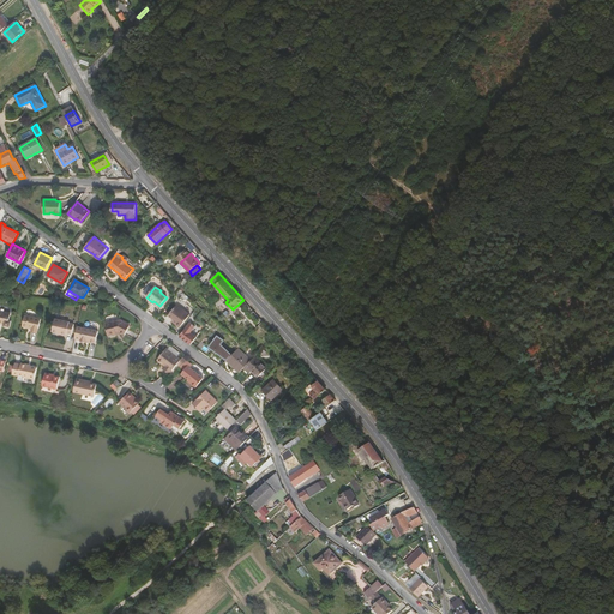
[(192,312),(179,302),(170,313),(176,317),(180,320),(178,321),(182,325),(192,312)]
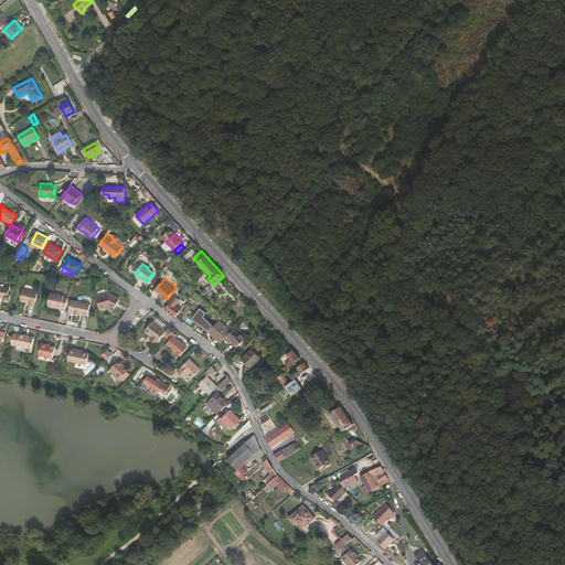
[(4,300),(9,301),(10,296),(9,296),(10,289),(0,286),(0,297),(4,299),(4,300)]
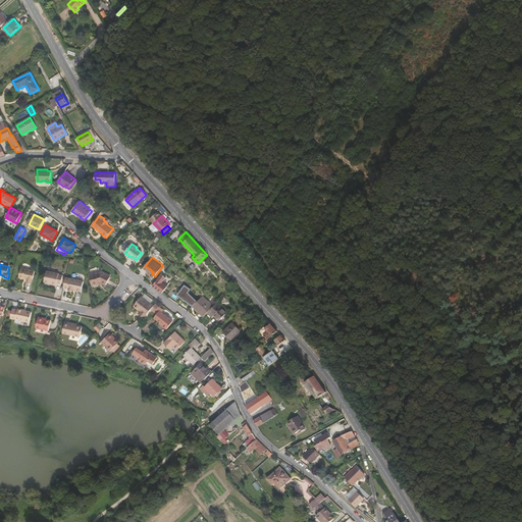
[(21,269),(19,278),(23,279),(24,278),(28,279),(28,281),(32,282),(33,280),(34,280),(35,271),(21,269)]
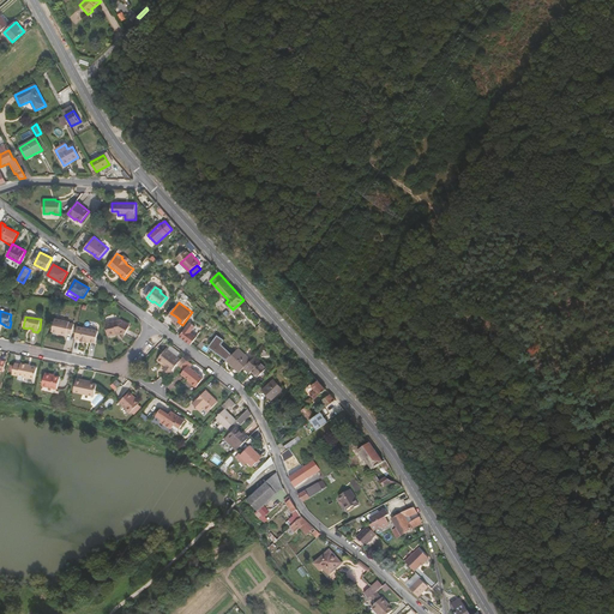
[(54,319),(52,332),(67,336),(67,335),(72,336),(74,325),(70,324),(70,323),(54,319)]
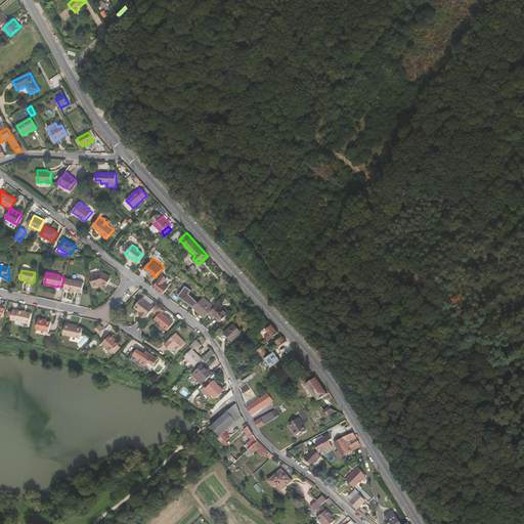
[(102,273),(89,275),(91,287),(99,286),(98,285),(101,284),(106,287),(111,278),(102,273)]
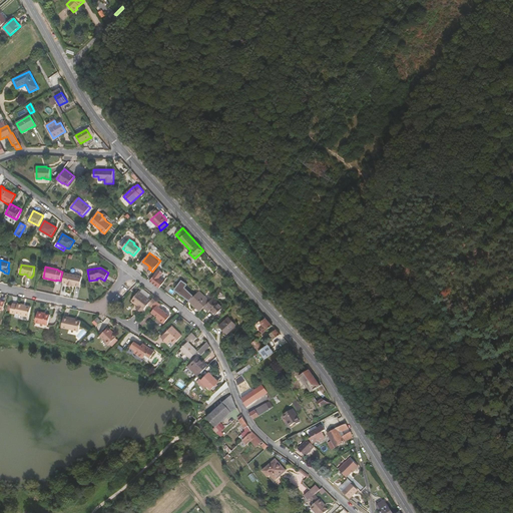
[(149,281),(159,289),(165,282),(161,278),(164,273),(159,269),(149,281)]
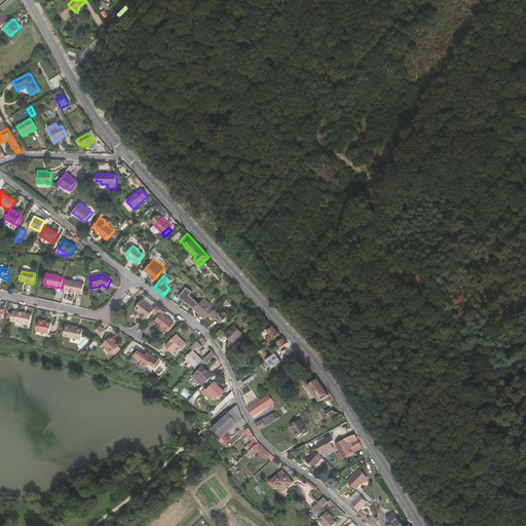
[(75,293),(82,294),(84,285),(72,282),(69,293),(75,294),(75,293)]
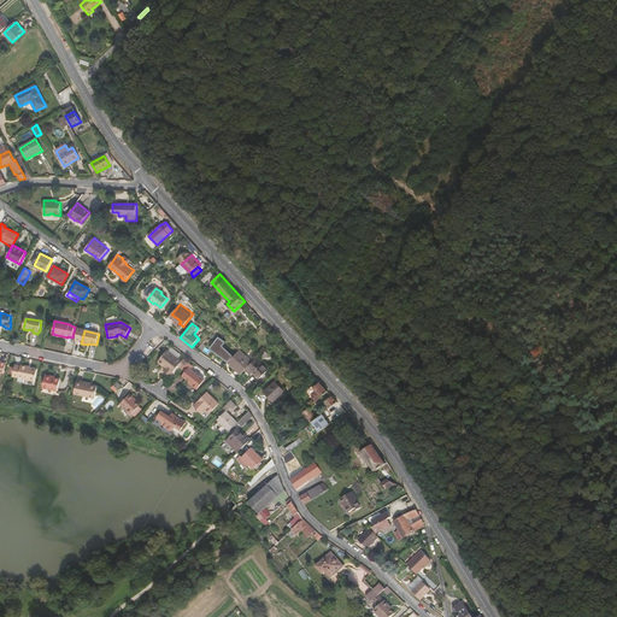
[(227,359),(231,353),(221,345),(224,340),(217,335),(209,346),(227,359)]
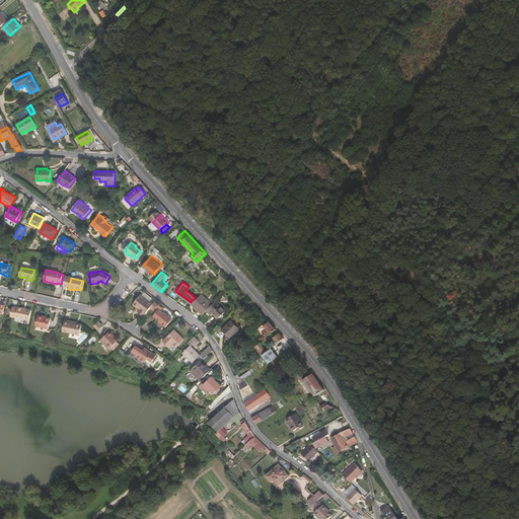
[(211,304),(200,294),(191,304),(202,313),(206,309),(211,304)]
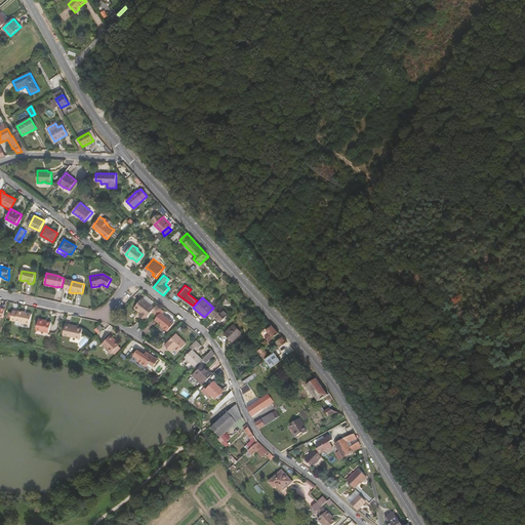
[(152,312),(155,314),(158,311),(155,308),(143,298),(134,308),(135,309),(137,311),(139,312),(142,313),(139,316),(145,320),(152,312)]
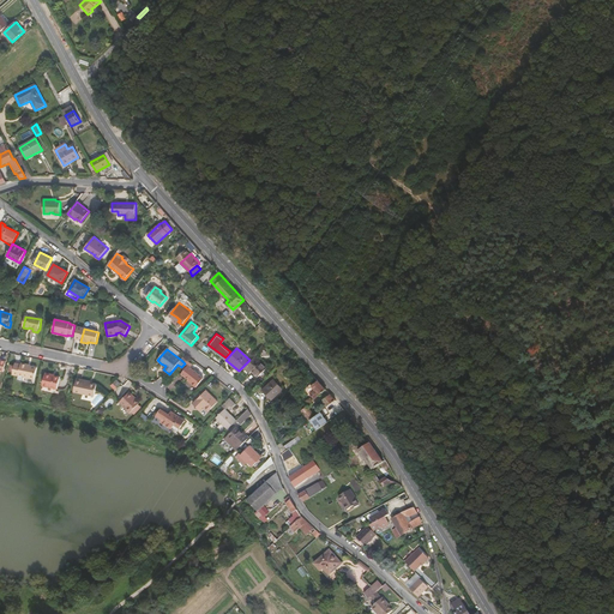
[(260,362),(254,356),(250,360),(244,366),(251,373),(252,372),(258,377),(266,368),(260,363),(260,362)]
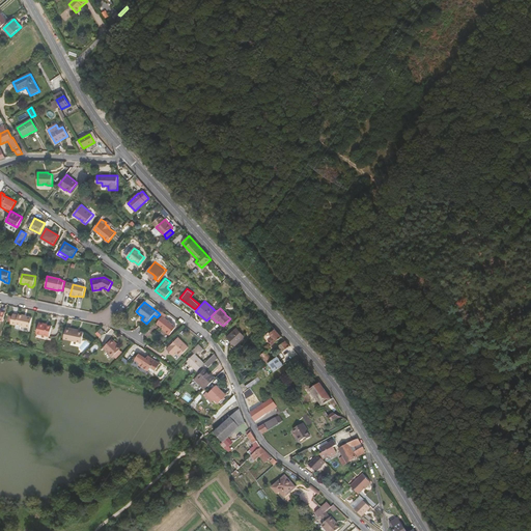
[(162,316),(160,314),(157,317),(160,320),(157,324),(166,331),(165,332),(170,335),(176,328),(165,318),(162,316)]
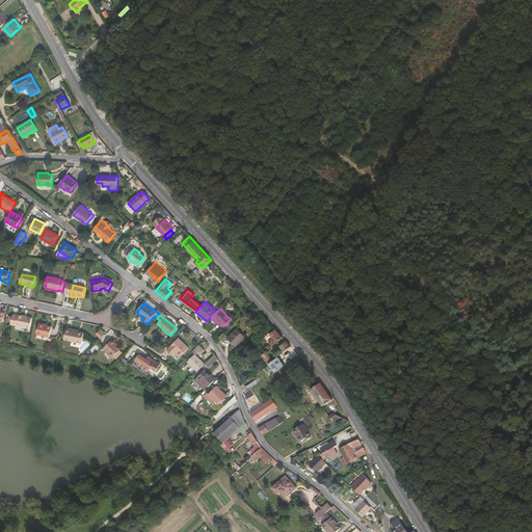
[(32,320),(27,319),(25,318),(25,317),(19,316),(18,317),(14,316),(11,325),(30,328),(32,320)]
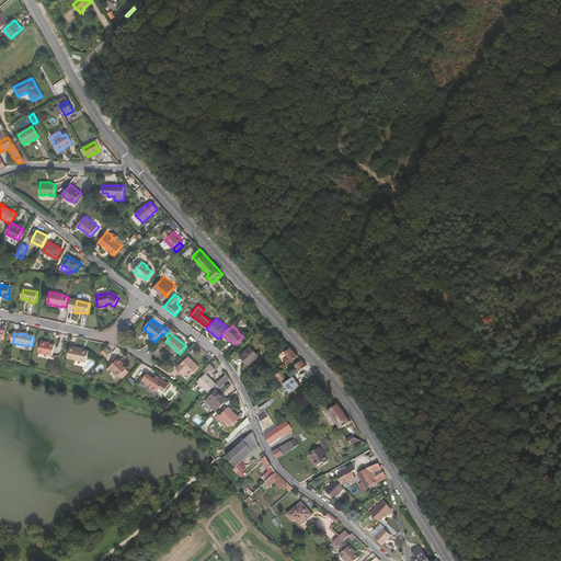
[(39,353),(53,355),(55,345),(48,344),(48,343),(42,341),(39,353)]
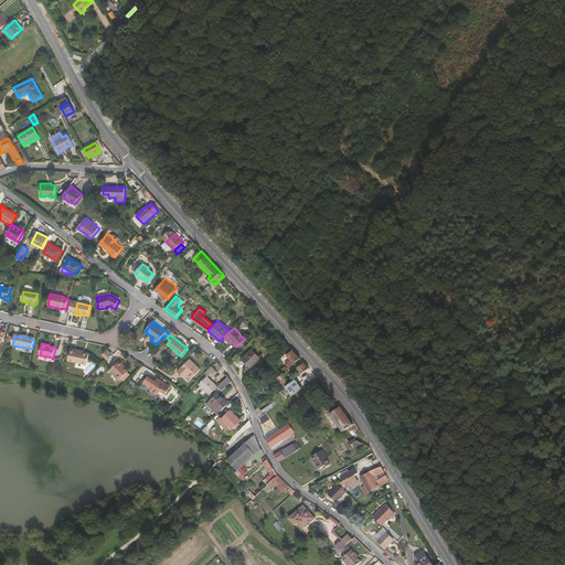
[(68,361),(87,365),(89,354),(76,351),(75,350),(71,349),(68,361)]
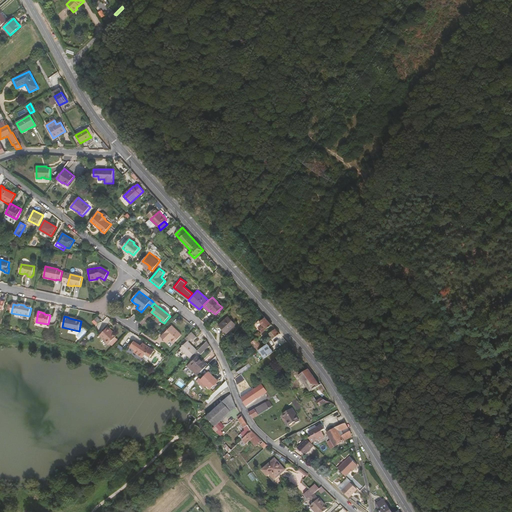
[(219,326),(227,334),(236,325),(228,317),(219,326)]
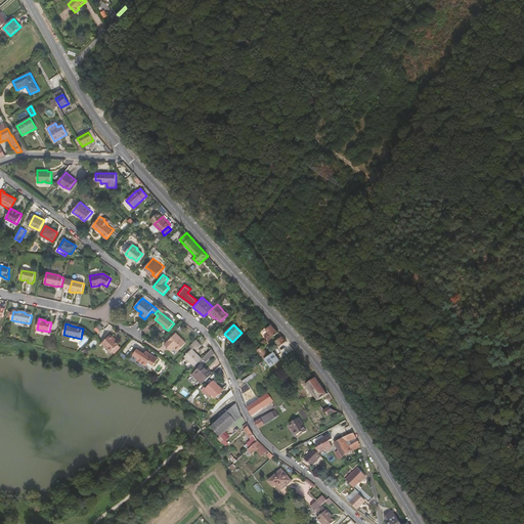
[(269,341),(278,333),(275,330),(271,324),(266,330),(268,332),(264,336),(269,341)]
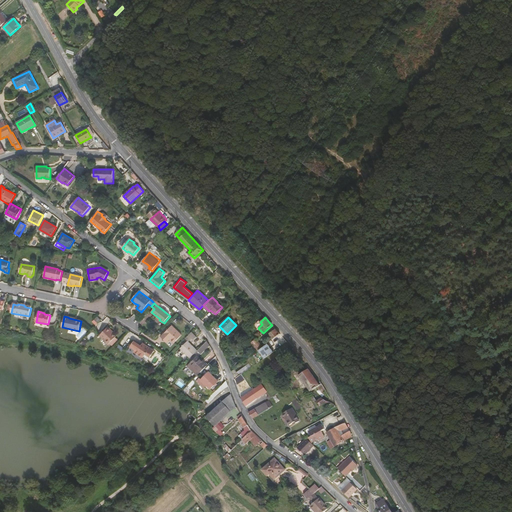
[(109,344),(110,343),(115,338),(116,337),(112,333),(111,331),(112,331),(108,327),(100,335),(109,344)]
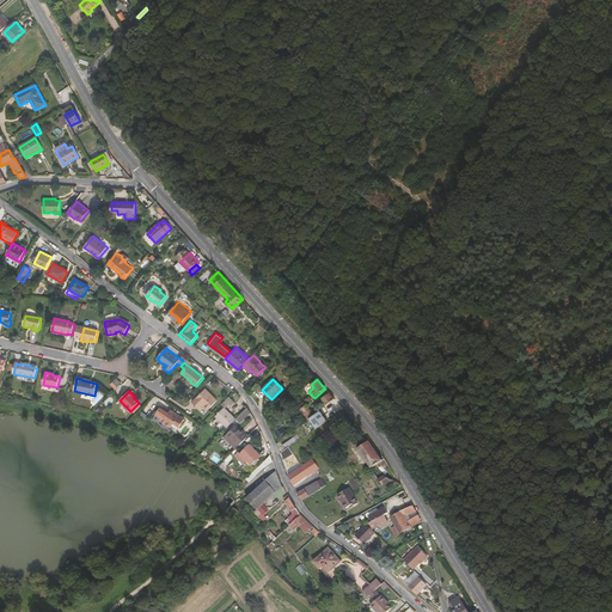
[(203,407),(208,410),(218,402),(206,391),(193,403),(200,410),(203,407)]
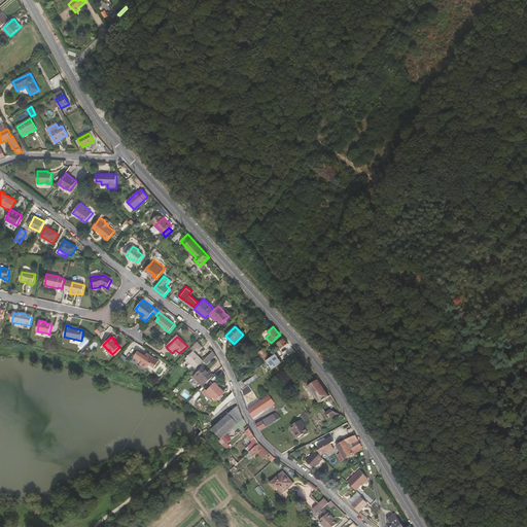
[(276,345),(280,350),(288,344),(283,339),(276,345)]
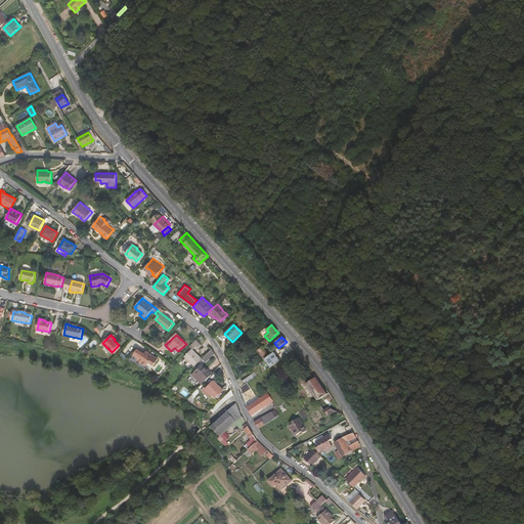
[(121,348),(118,346),(113,351),(115,354),(121,348)]
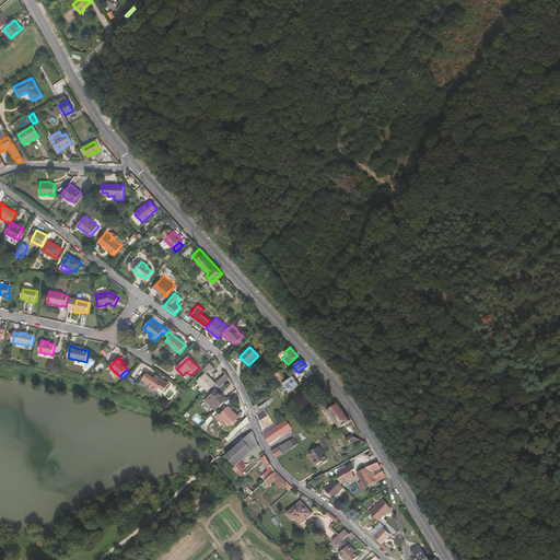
[(275,375),(282,383),(283,383),(288,378),(280,371),(275,375)]
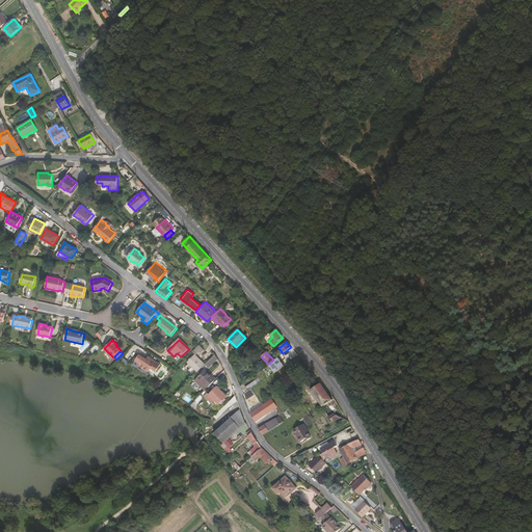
[(195,355),(194,354),(187,362),(197,372),(205,365),(195,355)]
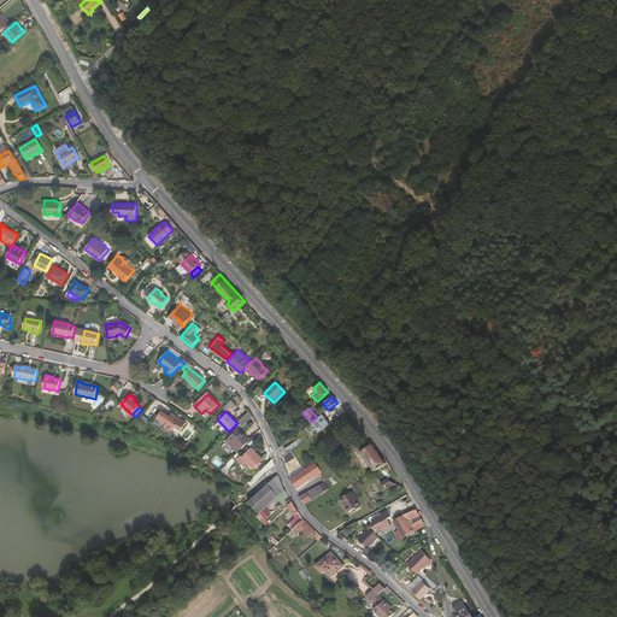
[(250,411),(238,423),(242,427),(253,417),(250,411)]
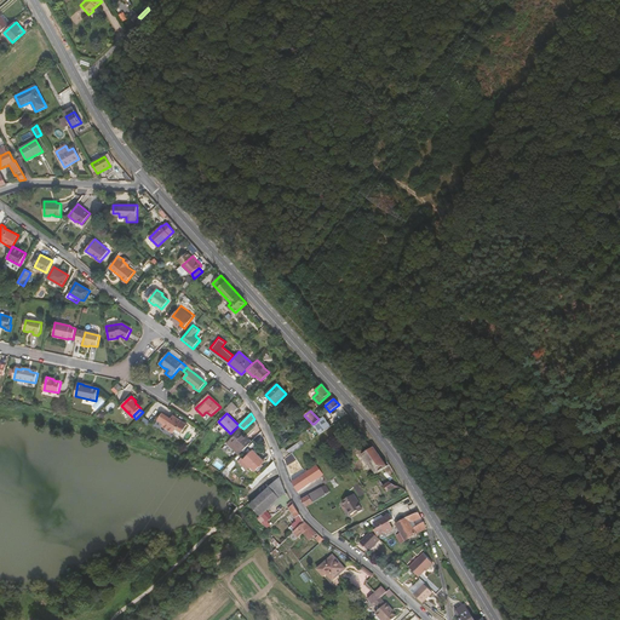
[(177,429),(183,432),(188,425),(173,417),(171,419),(162,414),(159,420),(164,424),(162,426),(174,434),(177,429)]
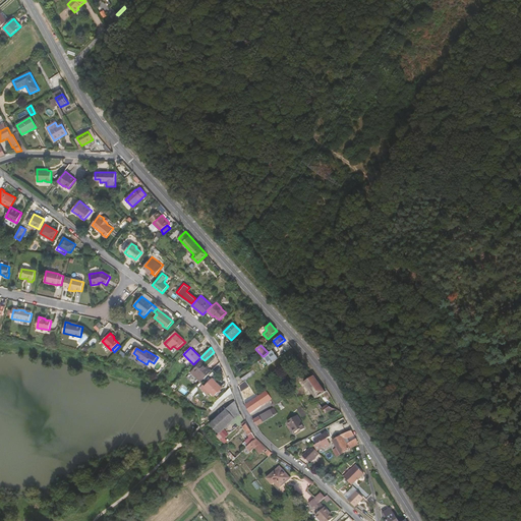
[(278,358),(272,349),(268,352),(264,356),(270,364),(278,358)]
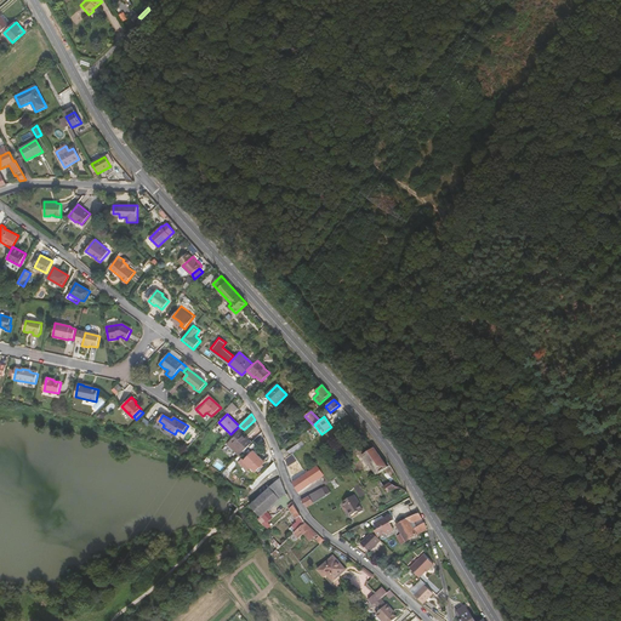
[(228,444),(239,456),(251,444),(239,432),(228,444)]
